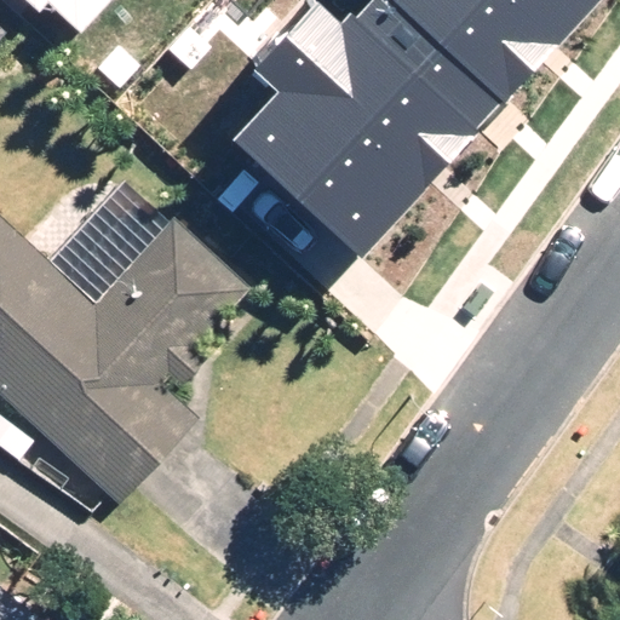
[(22,0),(38,15),(49,4),(79,33),(109,0),(22,0)]
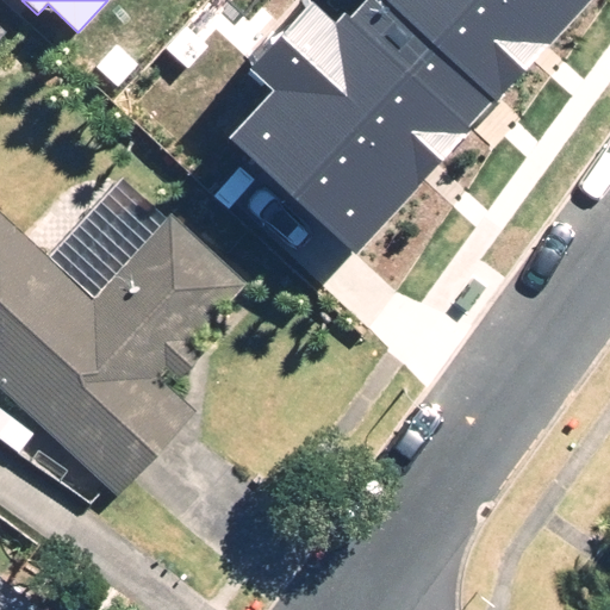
[(269,89),(224,141),(355,257),(480,119),(362,13),(353,23),(344,16),(338,22),(315,0),(299,0),(242,64),(269,89)]
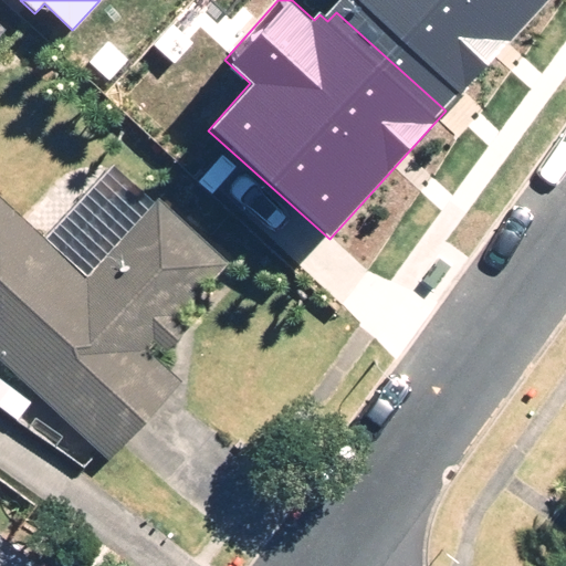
[(544,0),(338,0),(344,4),(336,12),(446,111),(544,0)]
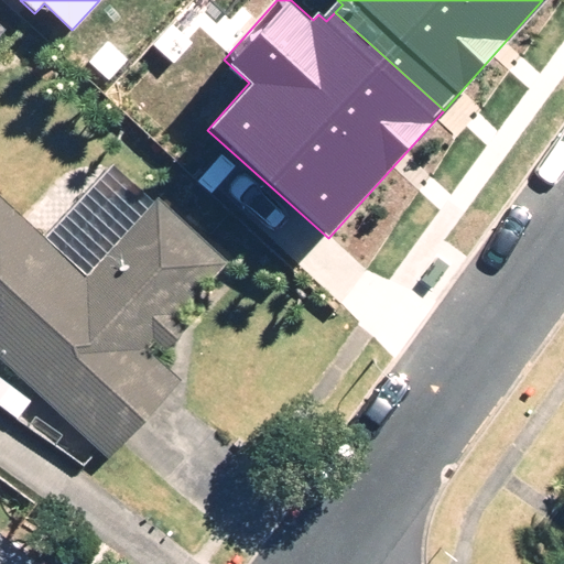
[(0,195),(0,356),(108,456),(181,378),(145,345),(151,339),(163,350),(191,321),(179,310),(227,259),(158,195),(84,273),(0,195)]
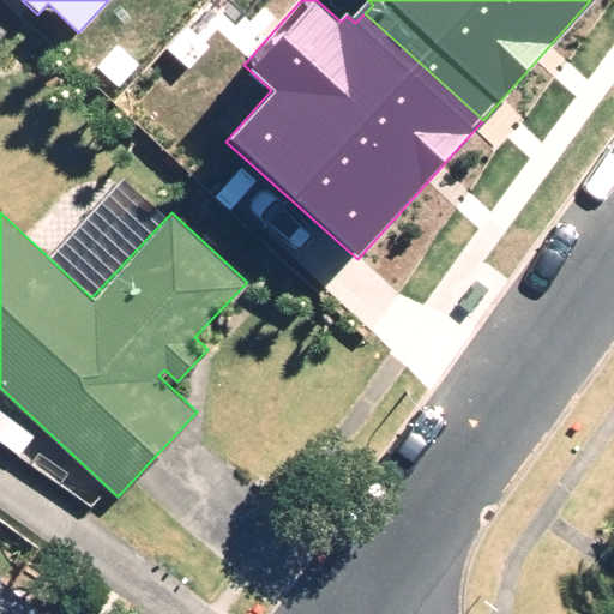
[(0,613),(43,613),(0,578),(0,613)]
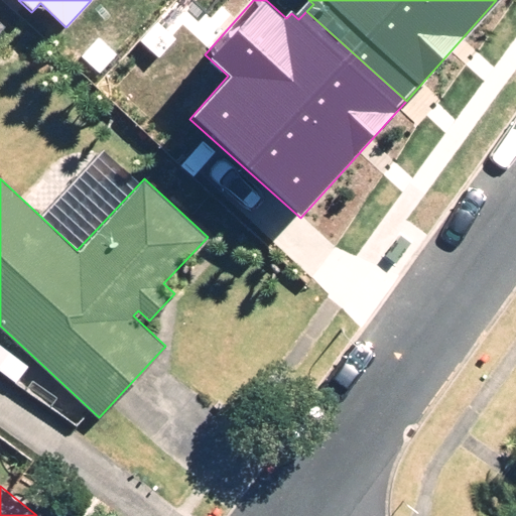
All buildings are outlined.
